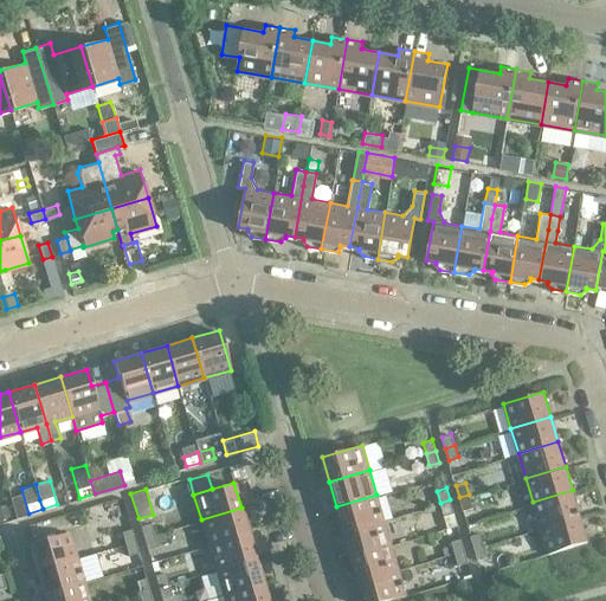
[(533,502),(540,527),(580,515),(573,490),(533,502)]
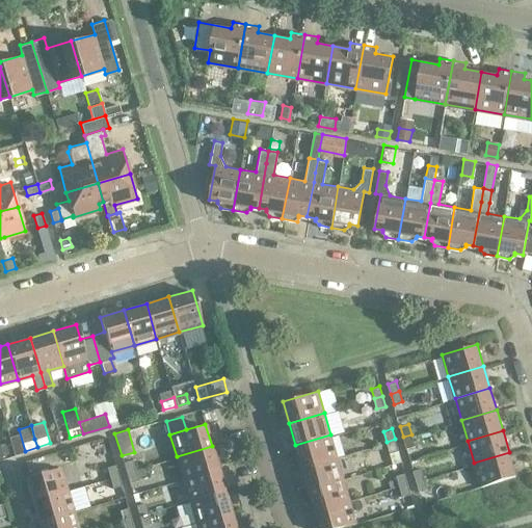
[(337,456),(330,434),(295,445),(301,467),(337,456)]
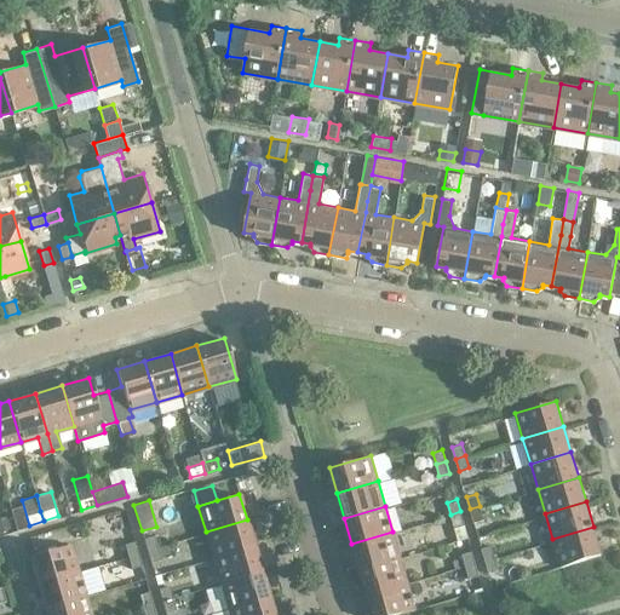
[(480,506),(470,509),(474,521),(483,518),(480,506)]
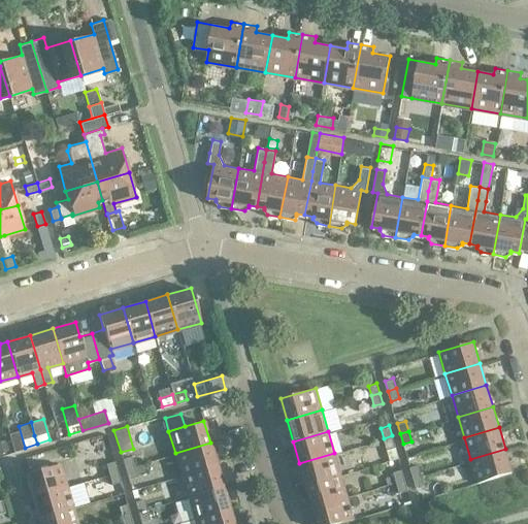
[(395,446),(392,435),(384,438),(387,449),(395,446)]
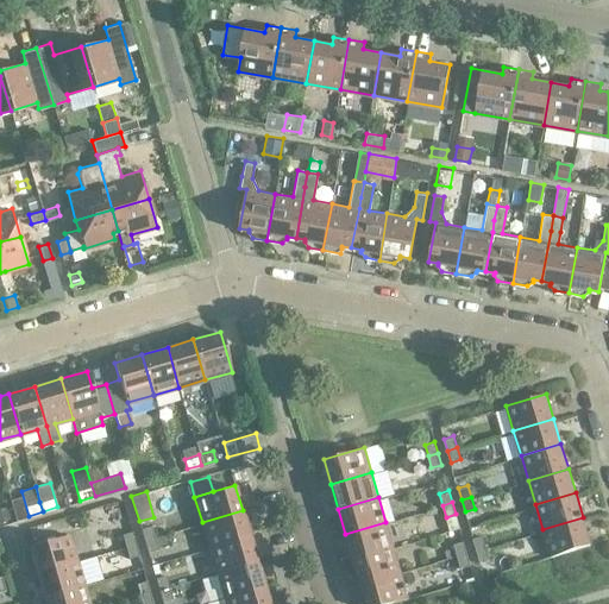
[(7,505),(0,507),(0,518),(10,516),(7,505)]
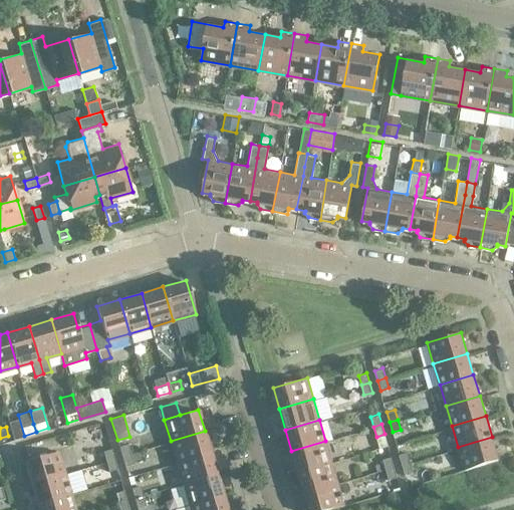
[(211,452),(205,431),(171,441),(177,462),(211,452)]
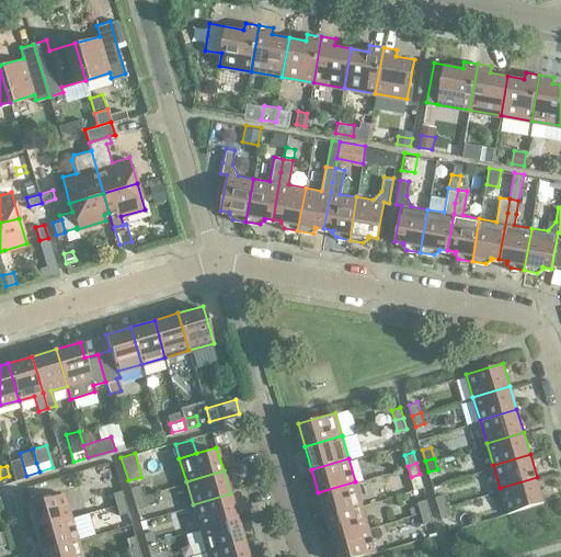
[(544,501),(537,477),(500,488),(506,512),(544,501)]
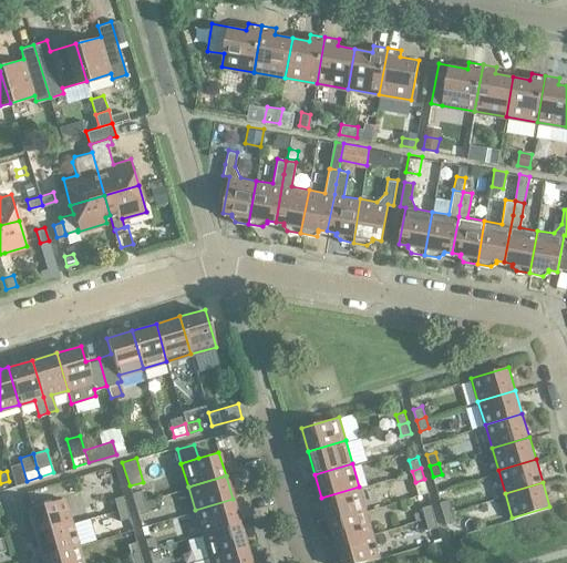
[(367,510),(359,487),(321,498),(329,521),(367,510)]
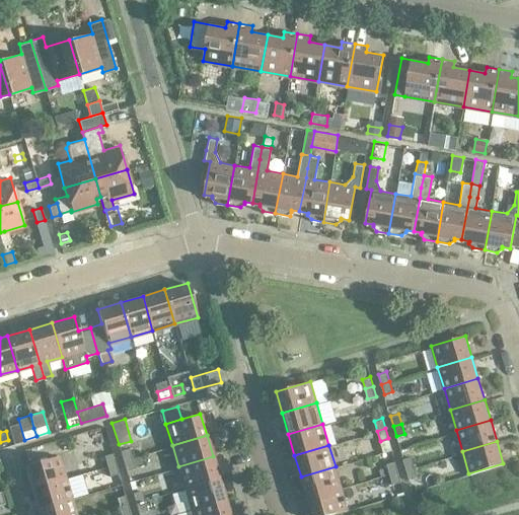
[(129,447),(120,450),(123,460),(132,457),(129,447)]
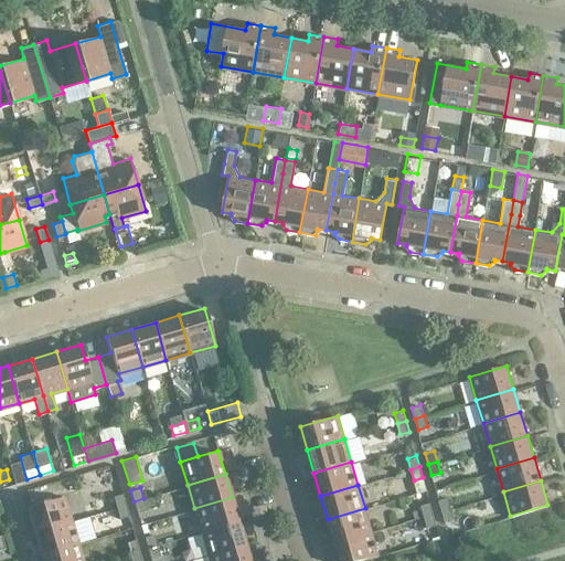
[(116,506),(125,504),(123,493),(113,495),(116,506)]
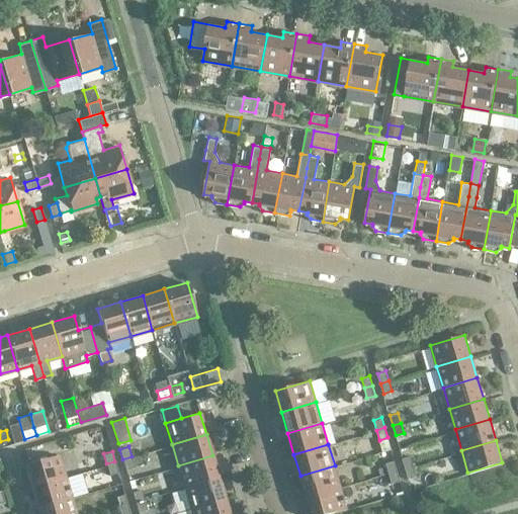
[(31,486),(66,476),(59,454),(24,464),(31,486)]
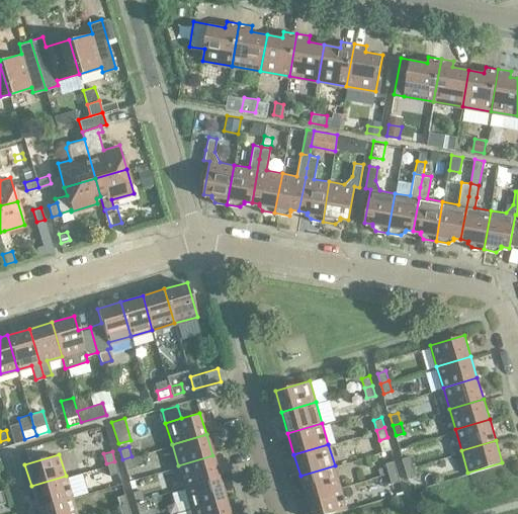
[(405,467),(413,464),(410,454),(402,457),(405,467)]
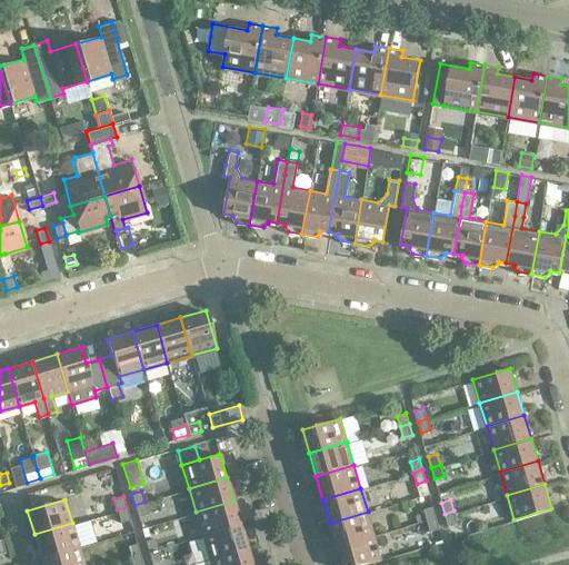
[(202,535),(240,524),(233,501),(196,512),(202,535)]
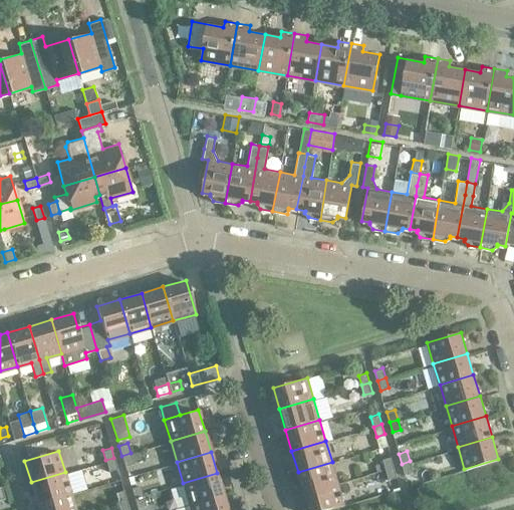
[(131,453),(121,456),(124,465),(134,463),(131,453)]
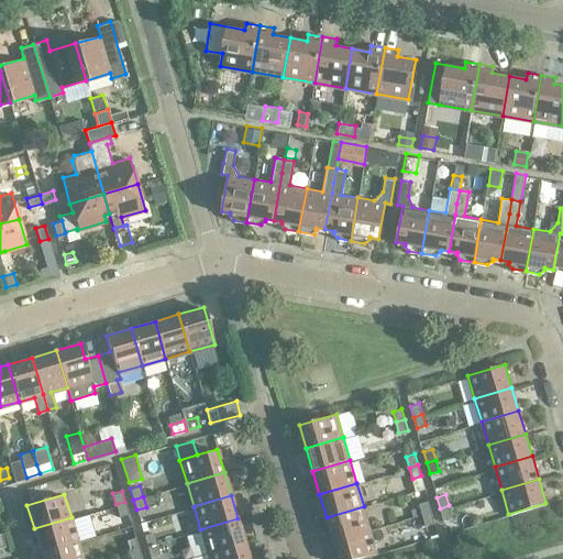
[(422,513),(431,511),(428,500),(419,502),(422,513)]
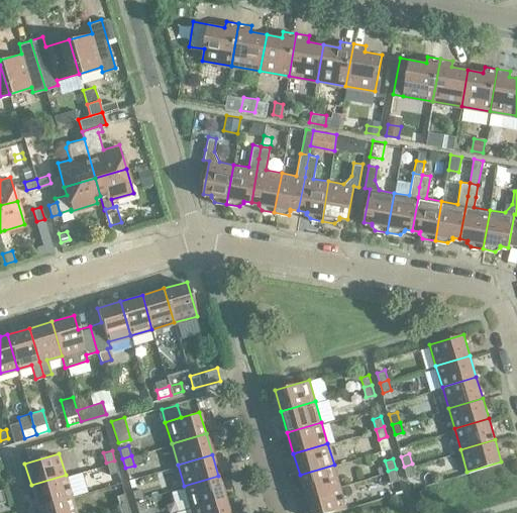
[(117,471),(114,460),(106,463),(109,473),(117,471)]
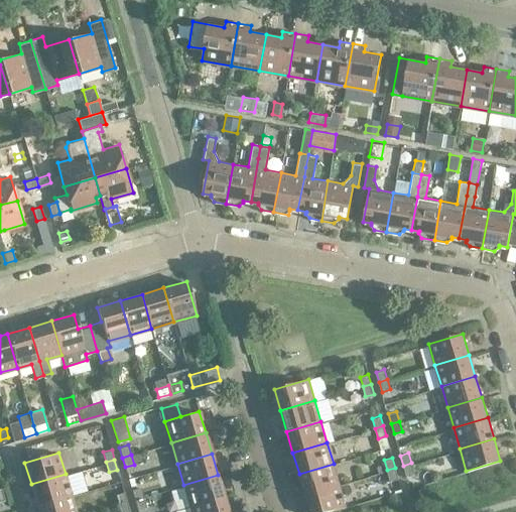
[(414,473),(411,463),(403,466),(406,476),(414,473)]
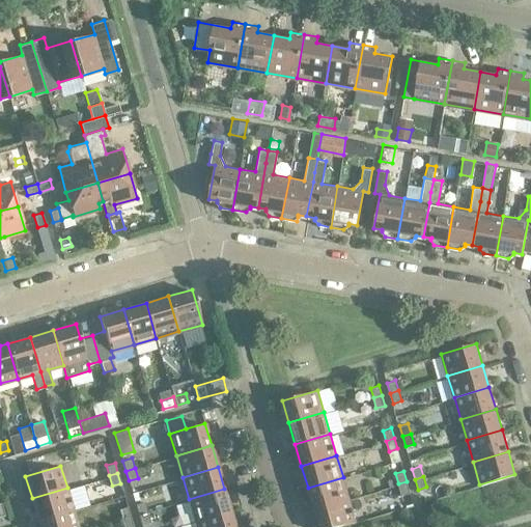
[(350,498),(343,477),(308,488),(314,508),(350,498)]
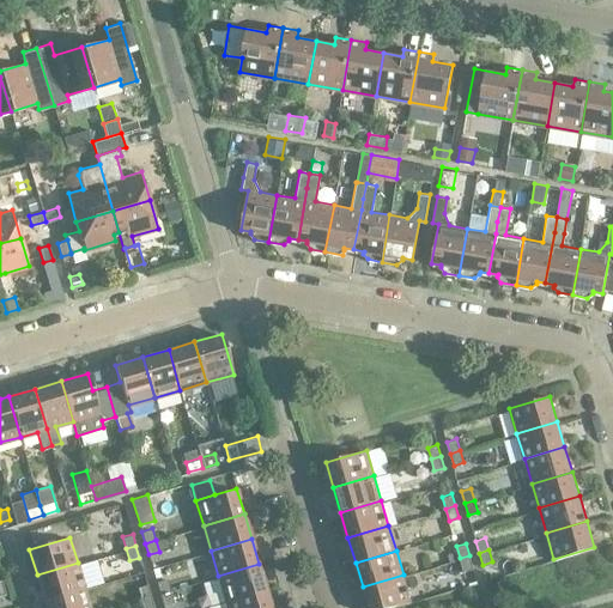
[(473,567),(469,555),(460,558),(463,570),(473,567)]
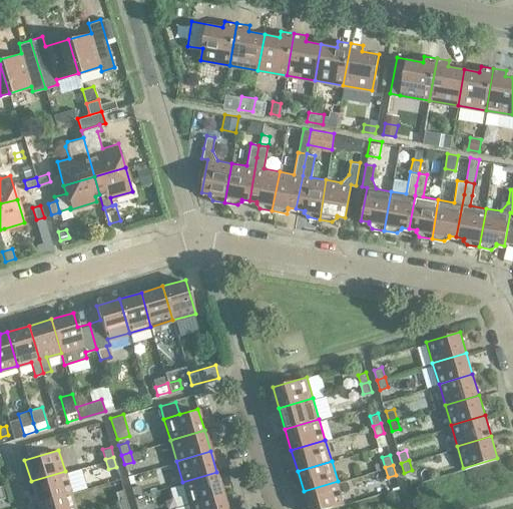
[(71,492),(65,471),(31,481),(37,502),(71,492)]
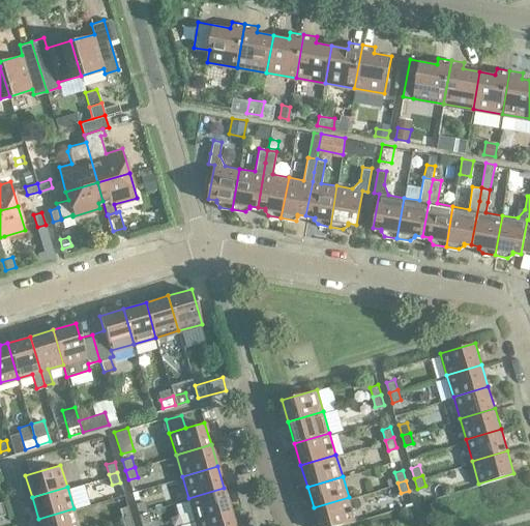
[(230,508),(224,488),(188,498),(195,519),(230,508)]
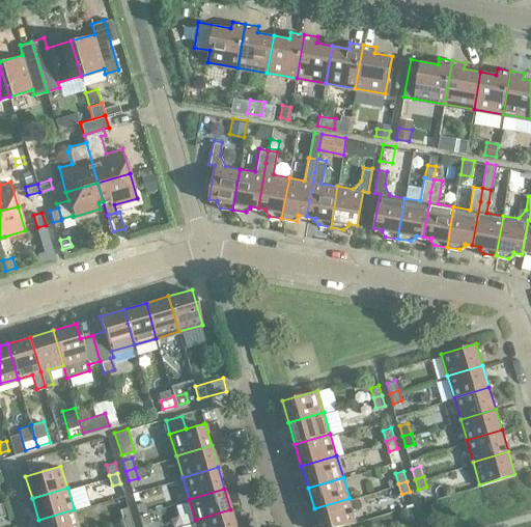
[(350,498),(314,508),(318,526),(334,526),(356,521),(350,498)]
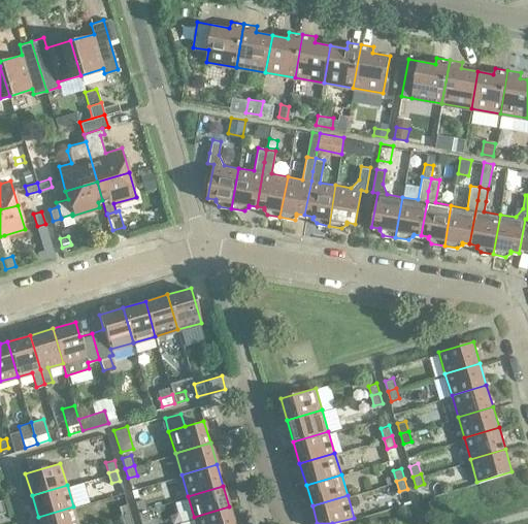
[(134,500),(137,511),(146,509),(143,498),(134,500)]
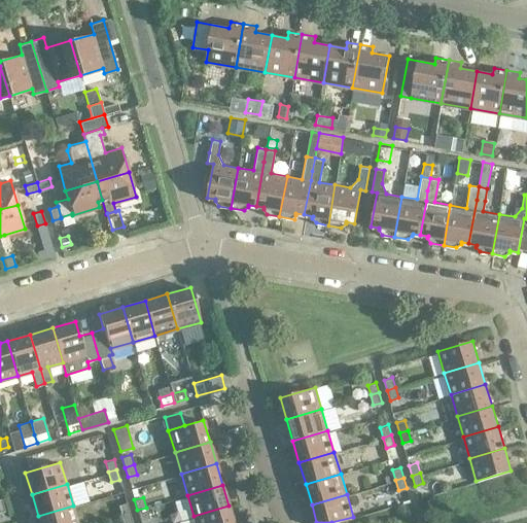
[(130,512),(127,502),(117,504),(120,515),(130,512)]
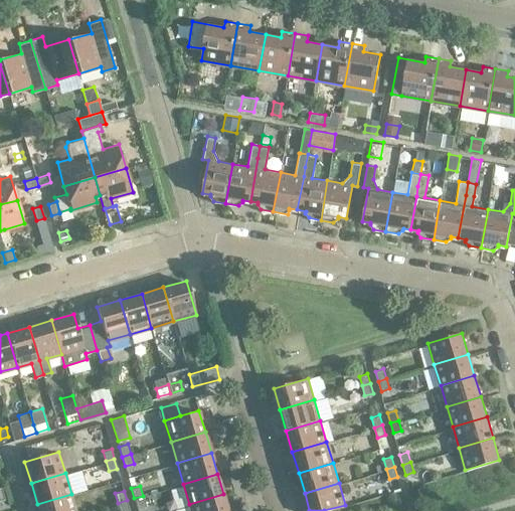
[(75,510),(71,494),(37,504),(38,510),(75,510)]
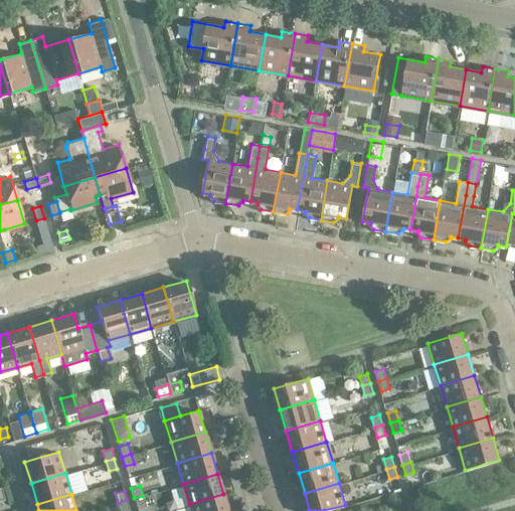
[(227,510),(223,494),(189,504),(190,510),(227,510)]
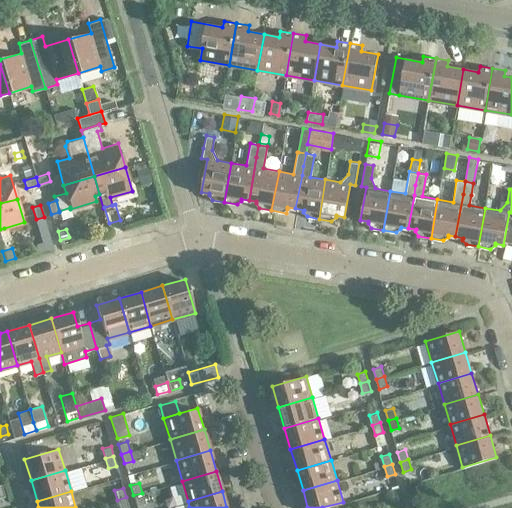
[(145,502),(142,493),(133,495),(136,505),(145,502)]
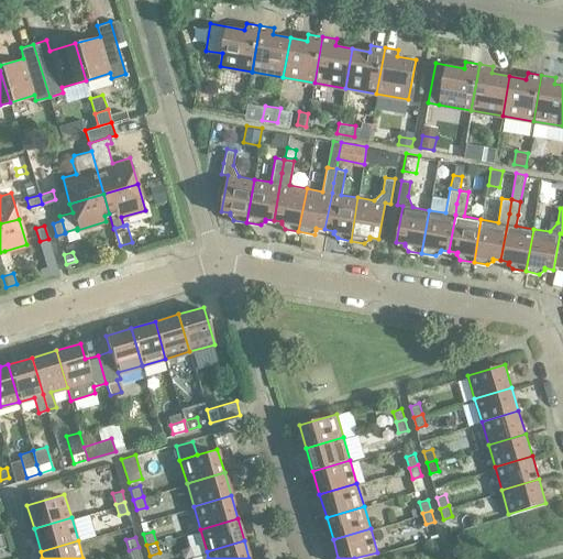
[(138,558),(142,558),(139,547),(129,550),(131,558),(138,558)]
